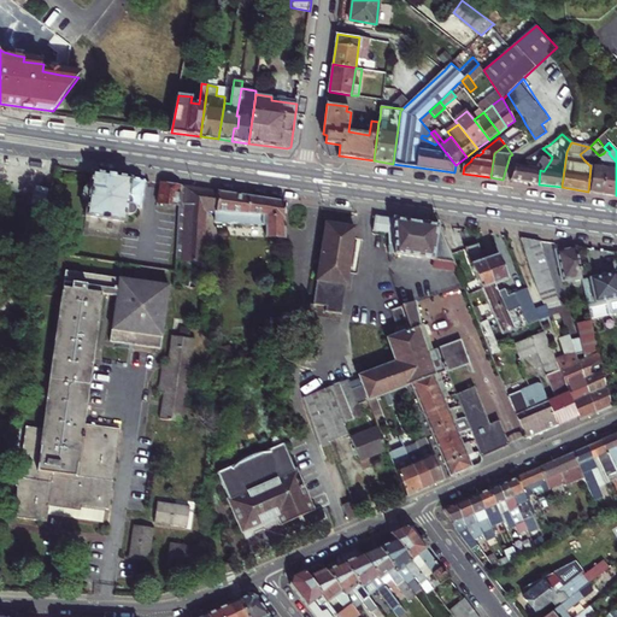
[(580,154),(583,159),(594,151),(589,147),(580,154)]
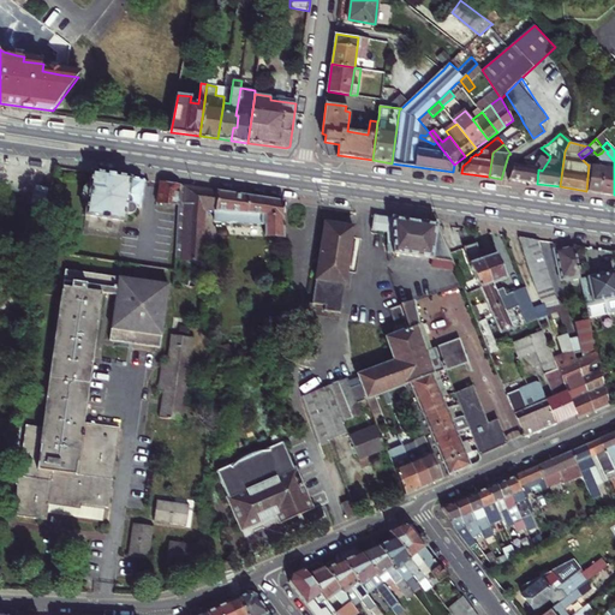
[(509,179),(537,184),(538,169),(542,171),(549,160),(550,156),(541,148),(529,156),(513,166),(509,179)]
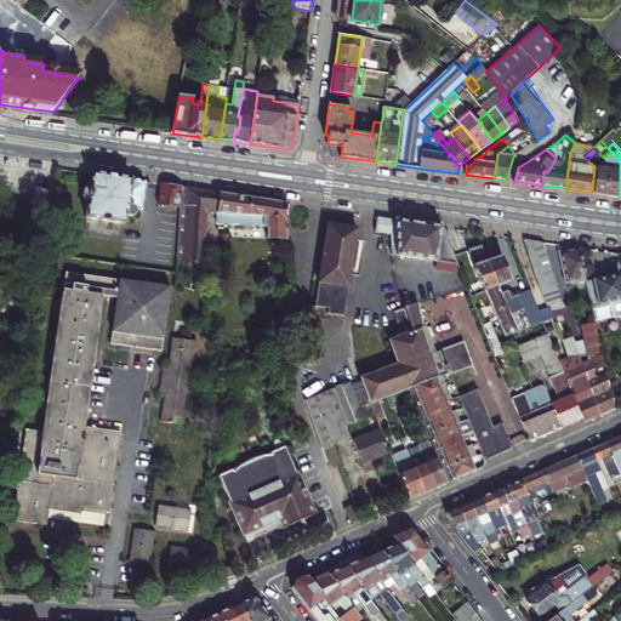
[(620,197),(620,182),(620,165),(611,165),(611,169),(608,195),(620,197)]
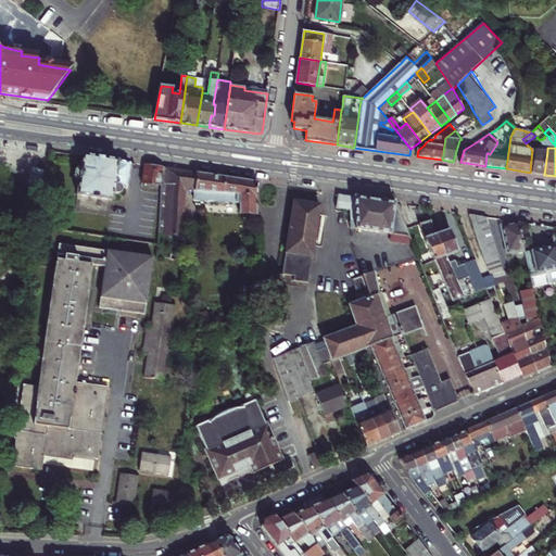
[(544,175),(547,151),(535,150),(532,173),(544,175)]
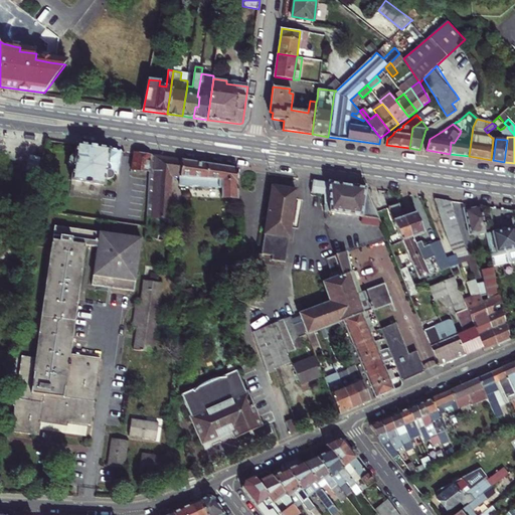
[(120,152),(76,146),(74,154),(69,158),(68,164),(71,169),(72,169),(71,182),(74,182),(100,186),(104,186),(104,183),(107,183),(107,180),(109,181),(112,179),(112,175),(116,175),(120,152)]
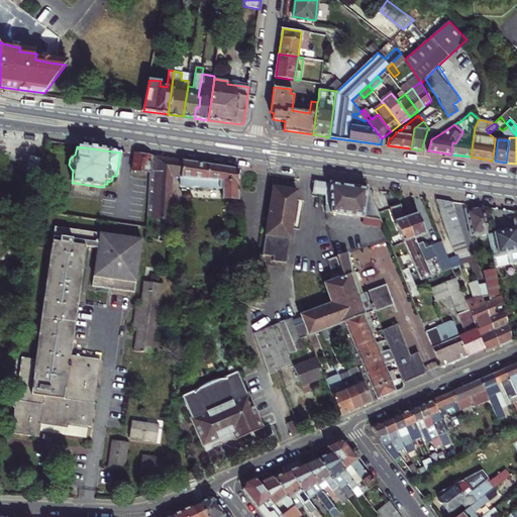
[(149,158),(134,154),(132,172),(148,175),(148,173),(149,158)]
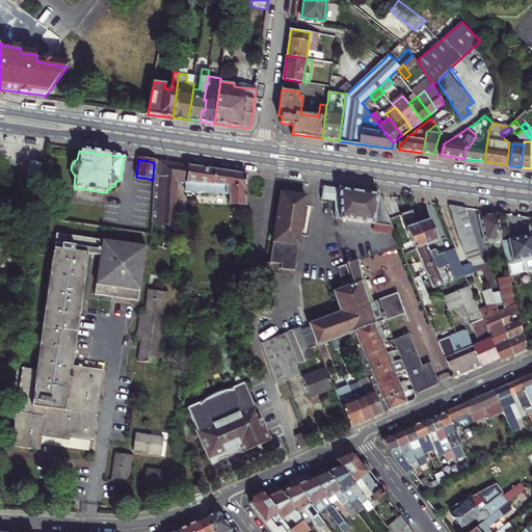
[(38,179),(41,162),(29,161),(27,178),(38,179)]
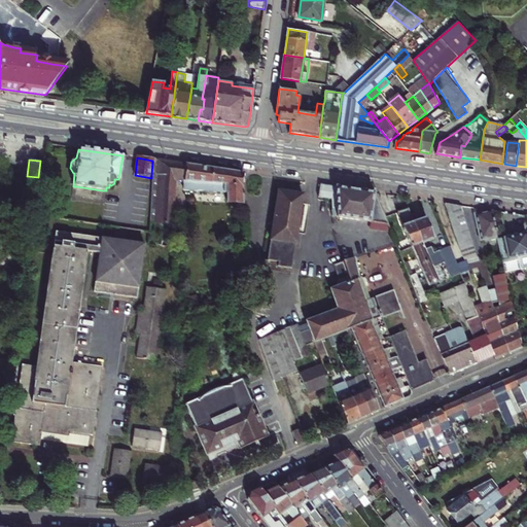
[(157,161),(155,176),(154,198),(154,200),(161,200),(160,223),(171,224),(174,180),(175,164),(157,161)]
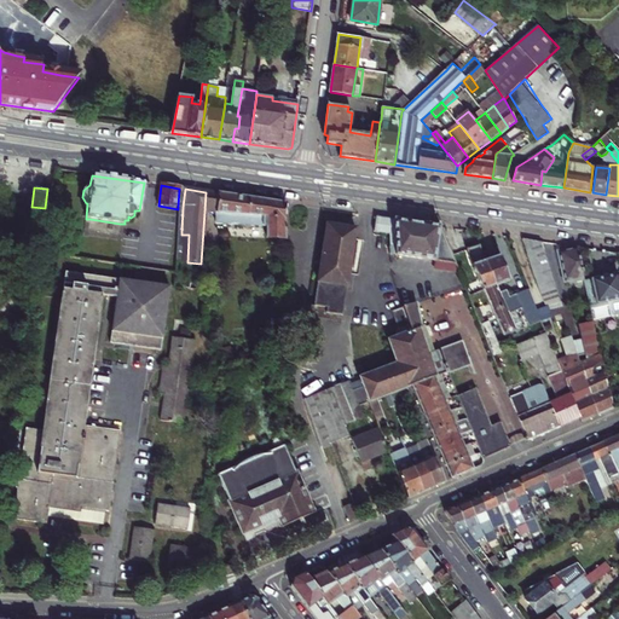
[(217,213),(219,195),(206,192),(204,212),(217,213)]
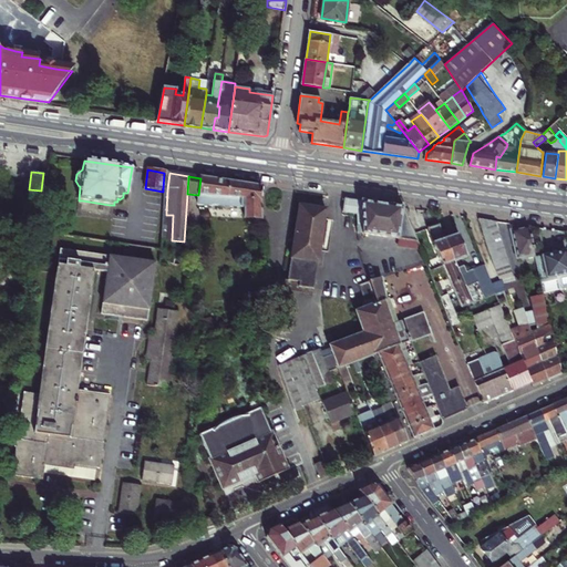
[(200,178),(198,195),(196,206),(245,208),(244,218),(261,219),(260,207),(265,188),(200,178)]
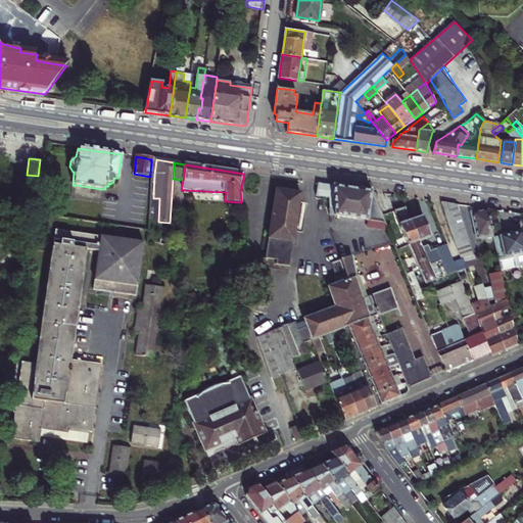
[(329,186),(318,185),(316,196),(329,198),(329,186)]
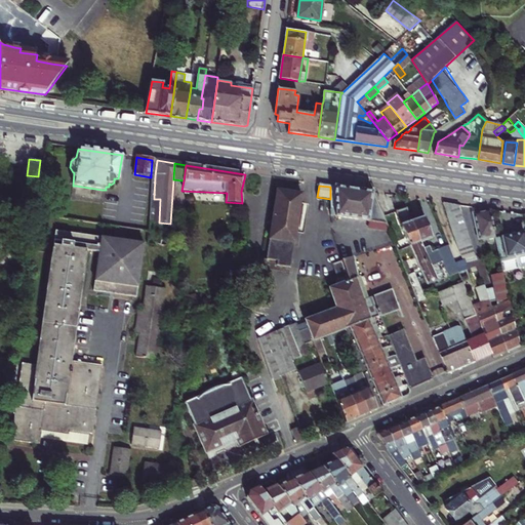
[(330,217),(342,218),(360,220),(386,225),(372,193),(330,187),(330,199),(330,217)]
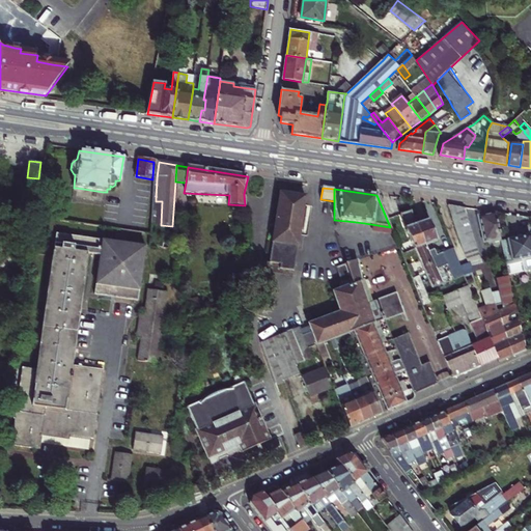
[(305,197),(280,193),(270,262),(281,264),(280,270),(294,271),(305,197)]
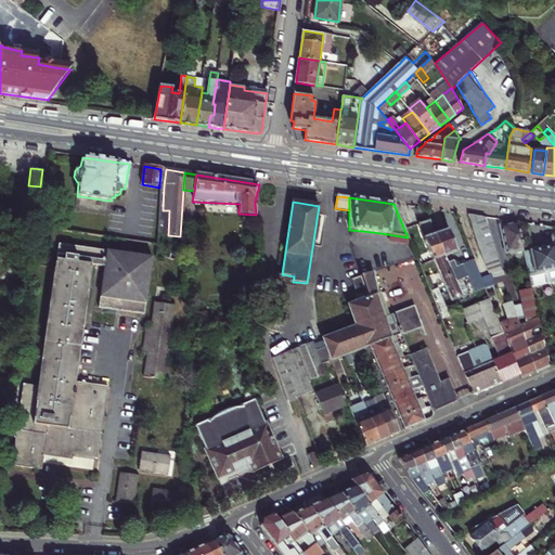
[(499,258),(486,218),(468,215),(483,262),(499,258)]
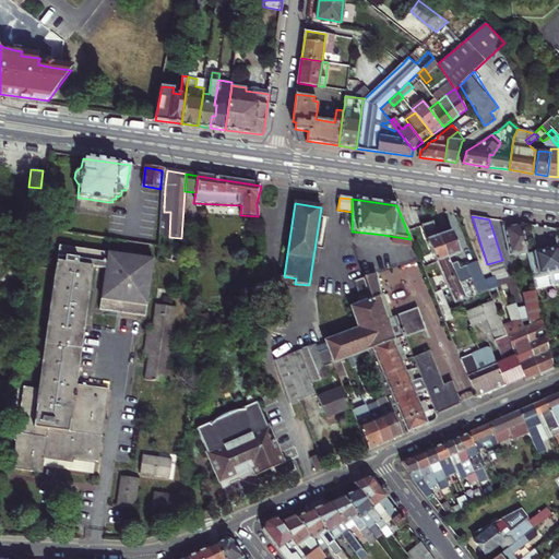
[(432,223),(421,226),(426,240),(437,263),(447,259),(438,238),(432,223)]
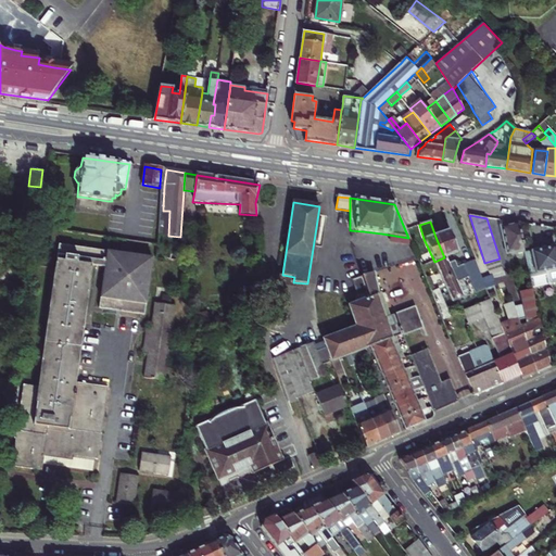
[(525,253),(518,224),(503,228),(508,253),(517,251),(518,255),(525,253)]
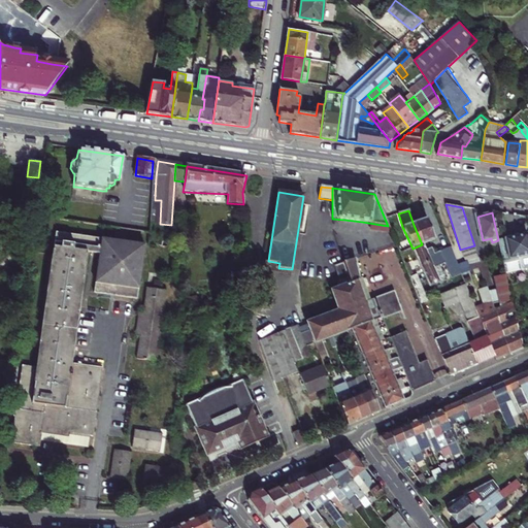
[(425,220),(414,225),(422,244),(434,240),(425,220)]
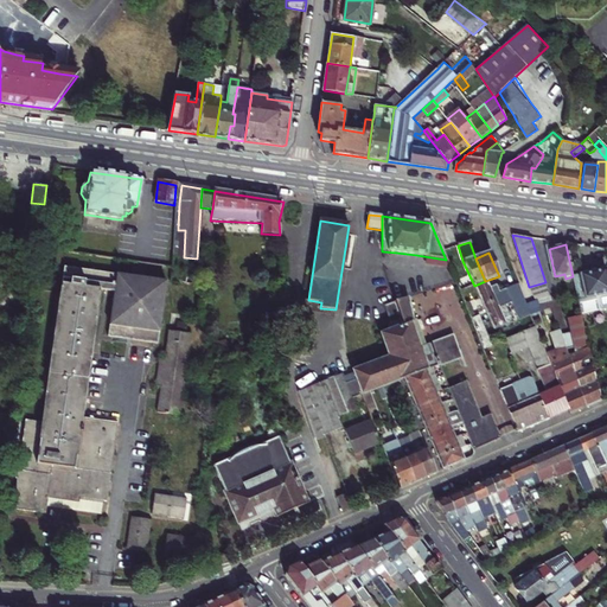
[(46,515),(48,511),(49,503),(81,505),(82,500),(104,503),(108,503),(117,423),(82,419),(98,291),(113,293),(108,338),(157,345),(165,282),(64,269),(61,295),(57,295),(43,395),(48,396),(42,425),(26,422),(13,511),(46,515)]
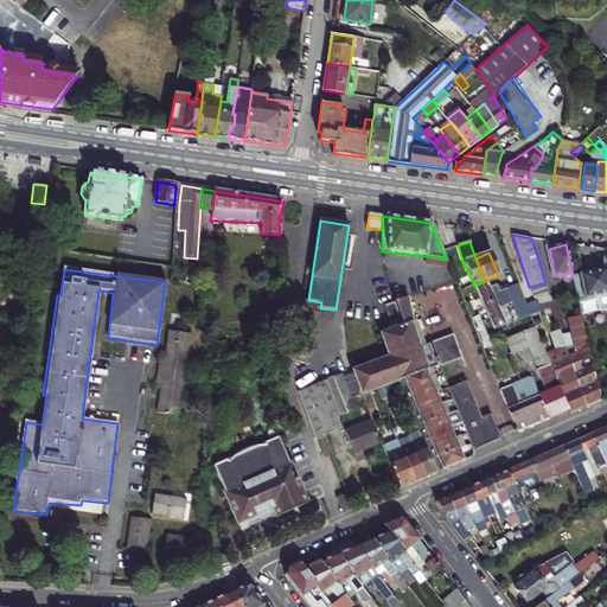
[(176,270),(172,269),(171,281),(185,285),(187,272),(176,270)]
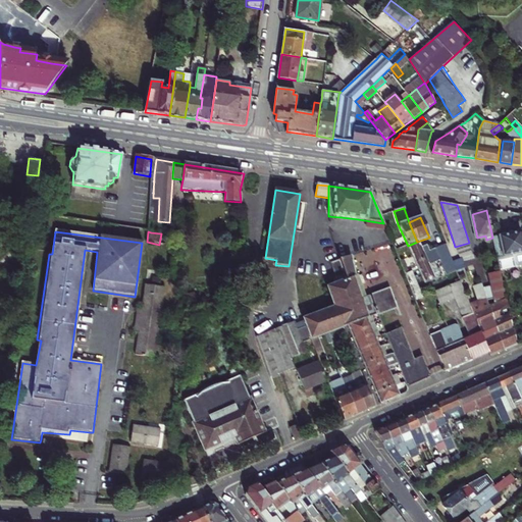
[(521,235),(521,231),(492,238),(497,254),(498,260),(503,258),(504,261),(513,259),(515,268),(521,266),(521,235)]
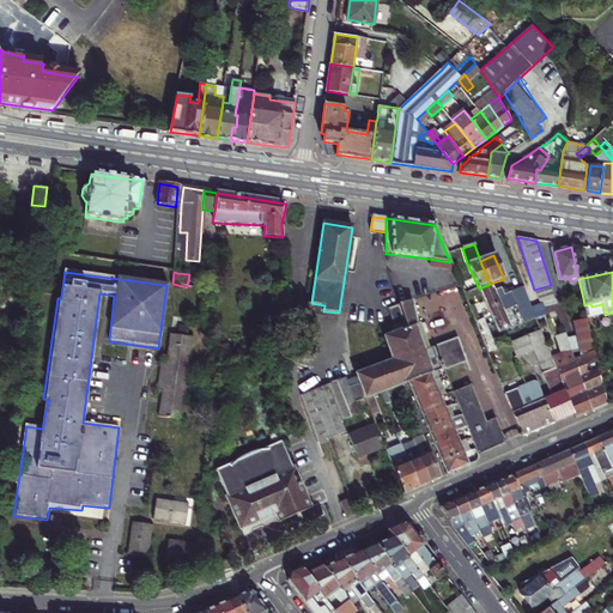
[(490,284),(479,289),(499,334),(502,333),(517,326),(510,308),(517,305),(517,304),(514,298),(526,293),(523,287),(504,295),(501,289),(493,291),(490,284)]
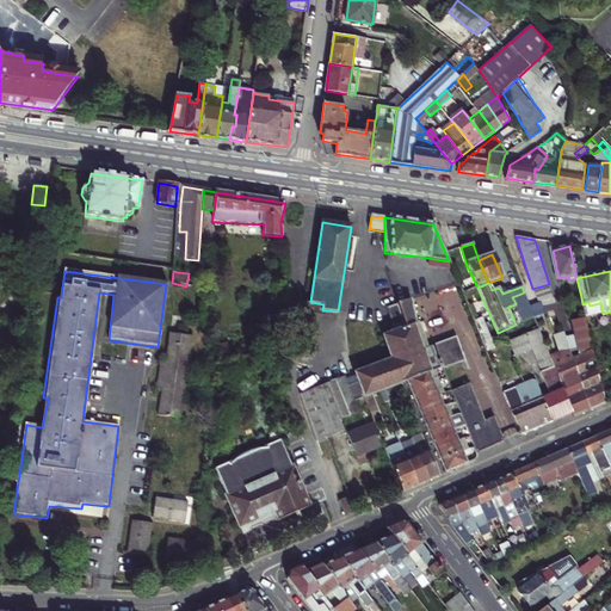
[(512,297),(516,303),(526,298),(524,292),(512,297)]
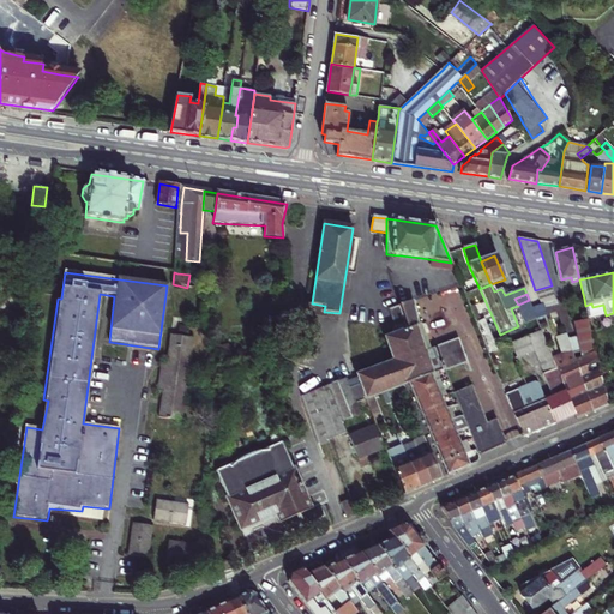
[(585,306),(584,299),(573,301),(583,343),(594,341),(585,306)]
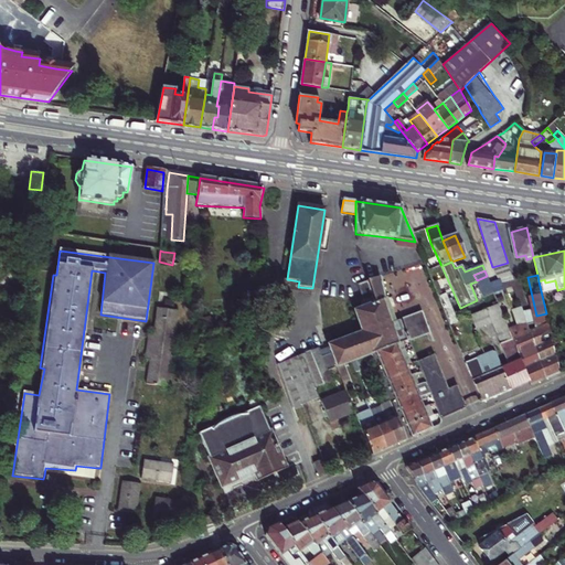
[(477,280),(477,281),(483,298),(493,294),(489,284),(487,276),(477,280)]
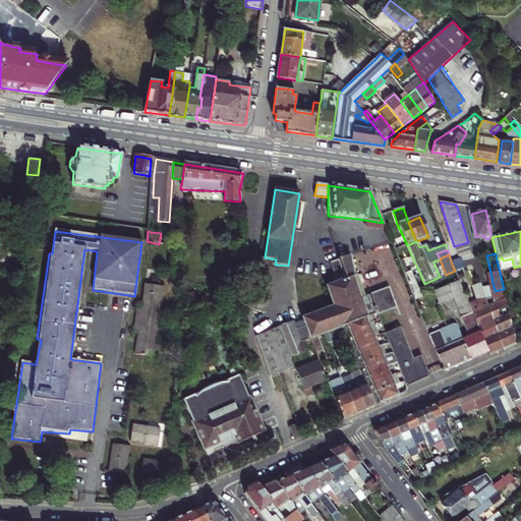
[(350,255),(339,259),(330,263),(335,278),(332,279),(334,285),(327,288),(334,306),(332,307),(302,319),(311,339),(324,334),(334,331),(343,327),(347,326),(366,317),(372,315),(374,314),(379,313),(393,307),(396,306),(389,289),(361,300),(354,279),(356,278),(350,255)]
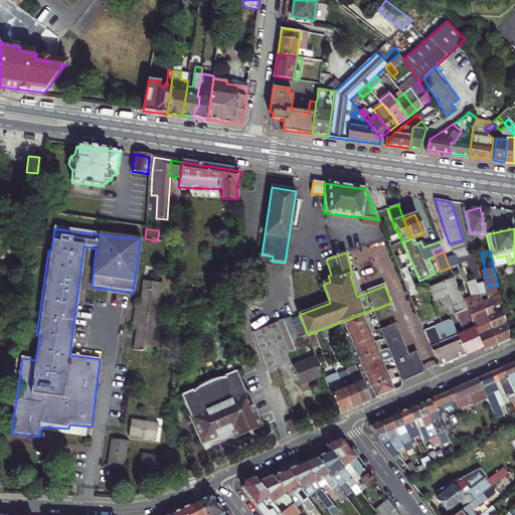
[(399,256),(393,259),(409,298),(416,295),(405,270),(404,270),(399,256)]
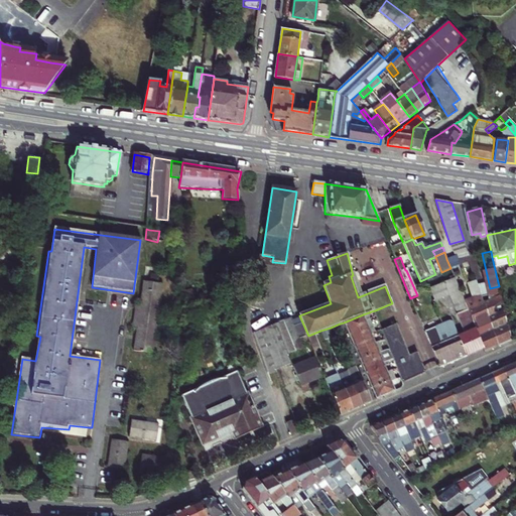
[(455,278),(443,283),(449,295),(452,301),(463,297),(455,278)]
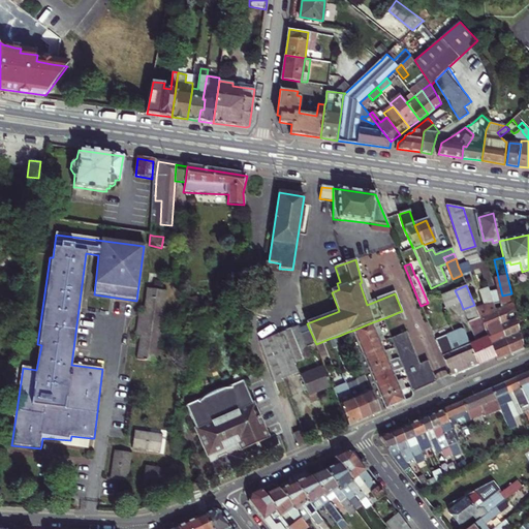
[(479,317),(488,338),(502,332),(496,311),(488,287),(478,290),(484,304),(475,308),(476,311),(479,317)]
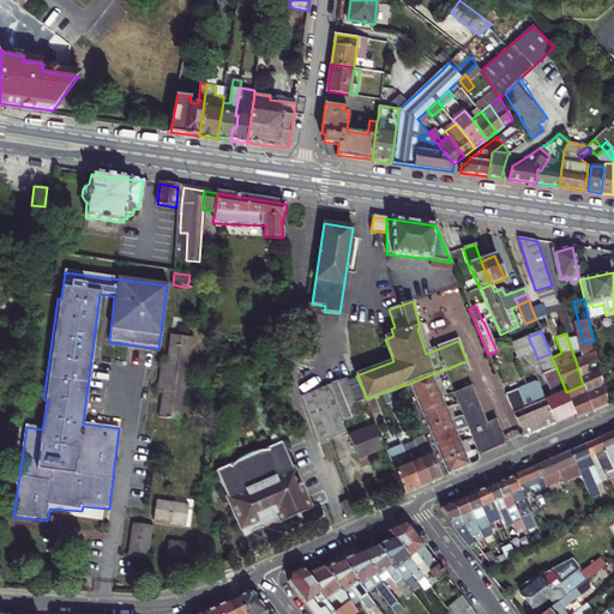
[(192,338),(170,336),(166,367),(160,366),(156,391),(162,392),(160,419),(182,421),(192,338)]
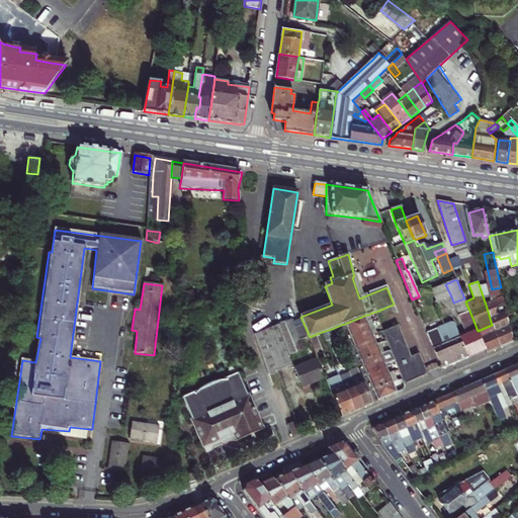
[(445,284),(438,287),(444,299),(451,296),(445,284)]
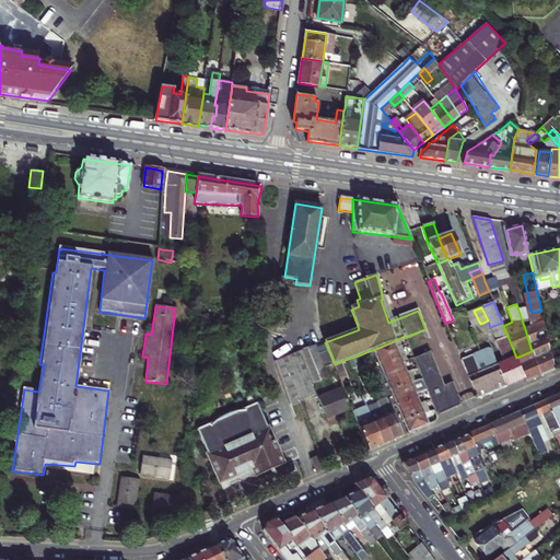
[(474,311),(466,314),(471,327),(480,324),(474,311)]
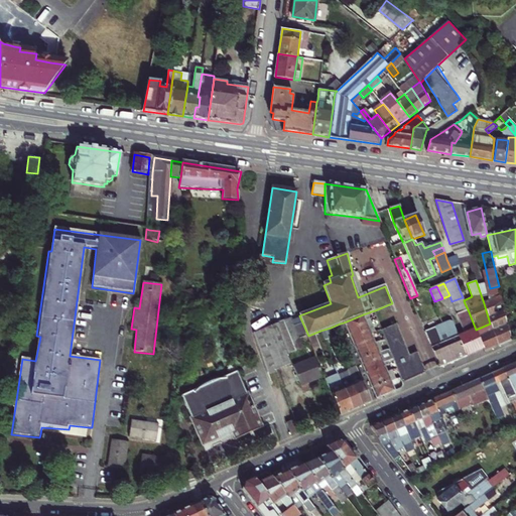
[(463,297),(452,301),(455,307),(465,303),(464,300),(463,297)]
